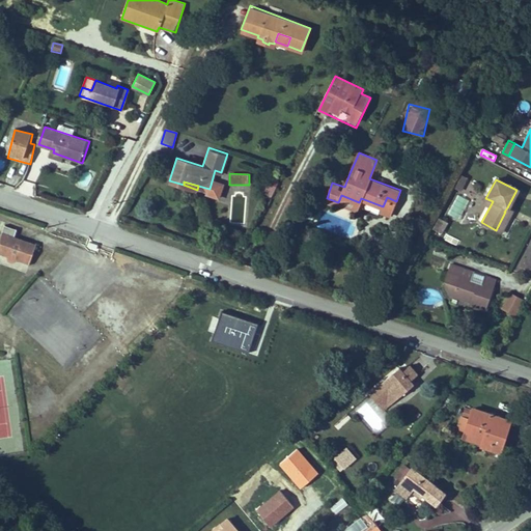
[(359,202),(341,195),(338,202),(357,208),(359,202)]
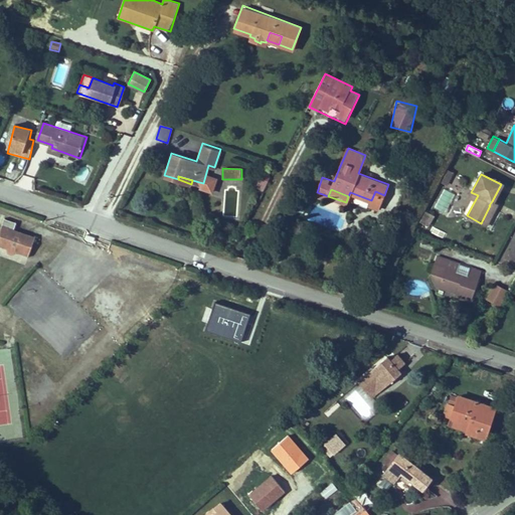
[(375,191),(371,200),(370,205),(379,208),(384,195),(375,191)]
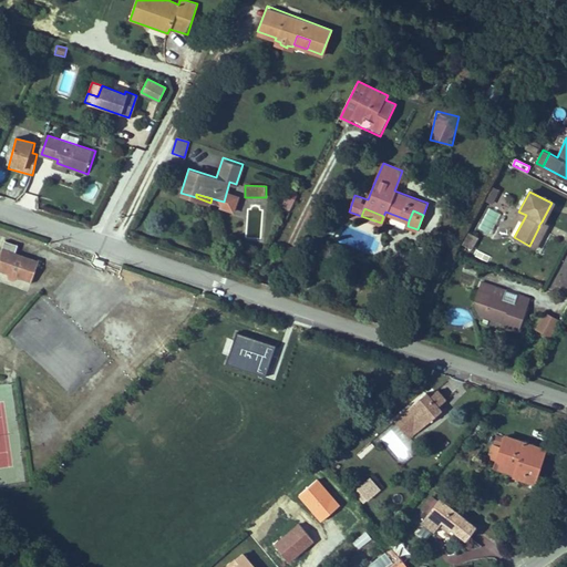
[(361,216),(349,212),(347,217),(356,220),(361,216)]
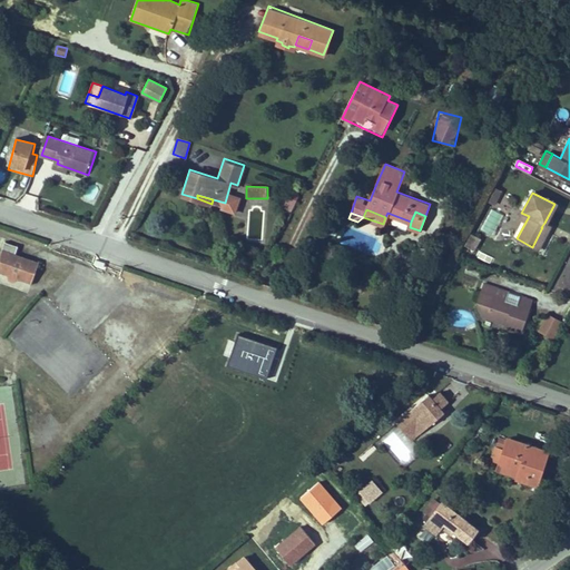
[(542,227),(532,247),(537,249),(549,225),(544,223),(541,227),(542,227)]
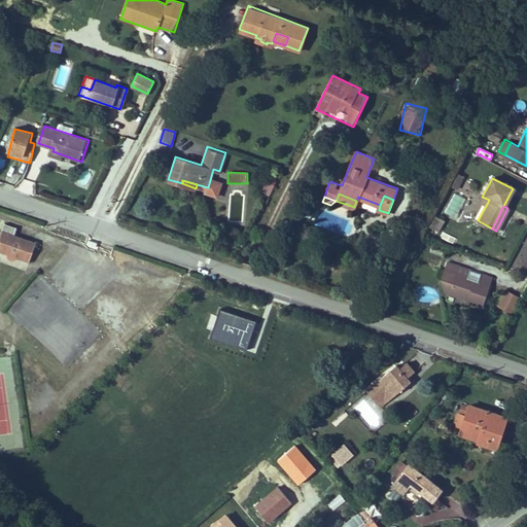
[(437,216),(431,227),(438,231),(444,219),(437,216)]
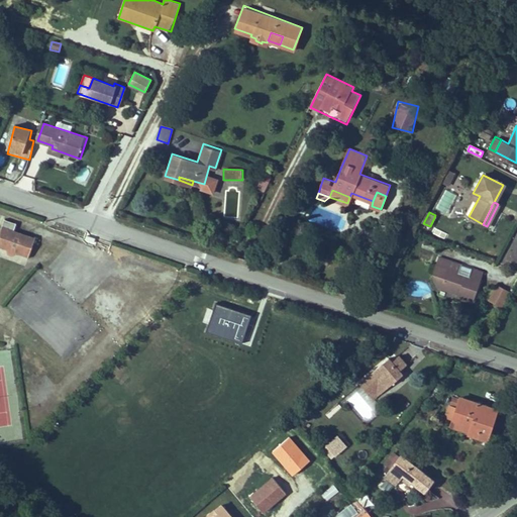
[(33,238),(13,231),(15,224),(3,220),(0,230),(0,246),(28,255),(33,238)]
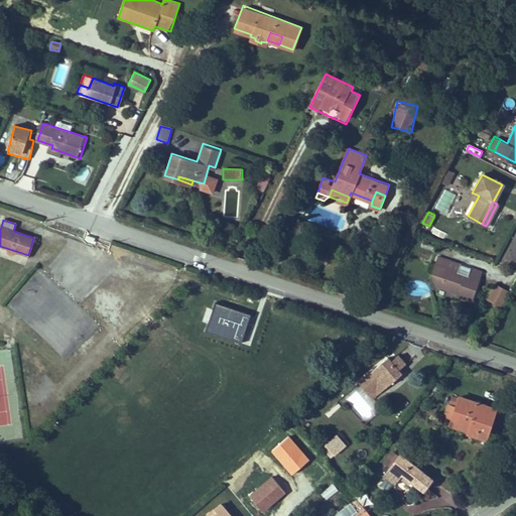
[(484,271),(439,257),(432,277),(436,290),(436,288),(458,294),(457,296),(474,302),(484,271)]
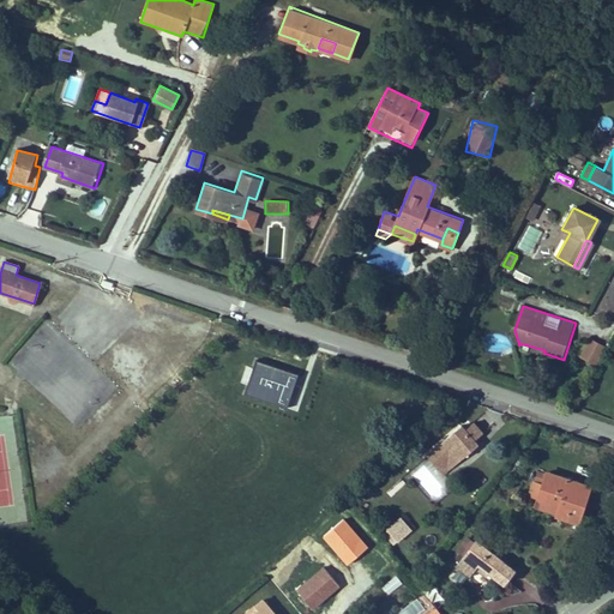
[(596,365),(607,344),(590,338),(581,357),(596,365)]
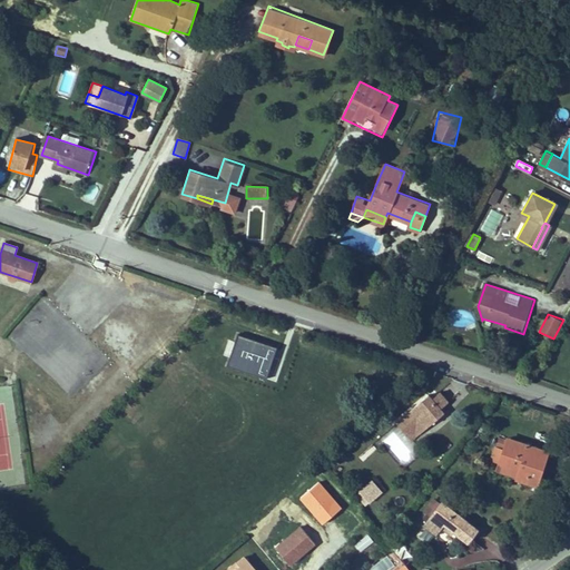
[(482,321),(504,327),(505,325),(482,318),(482,321)]
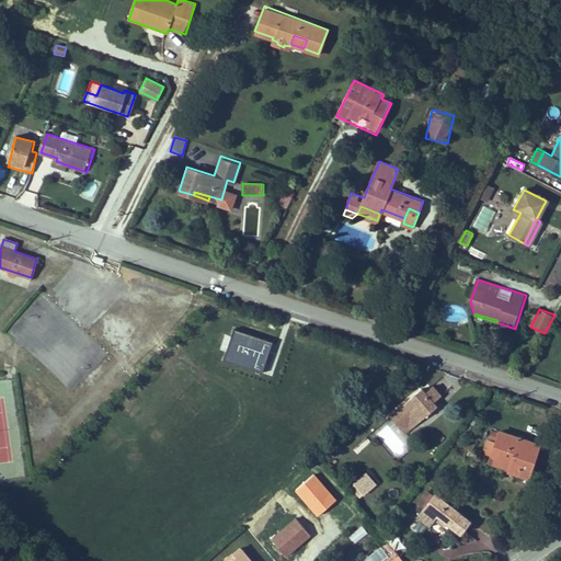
[(263,374),(273,343),(235,330),(224,361),(263,374)]
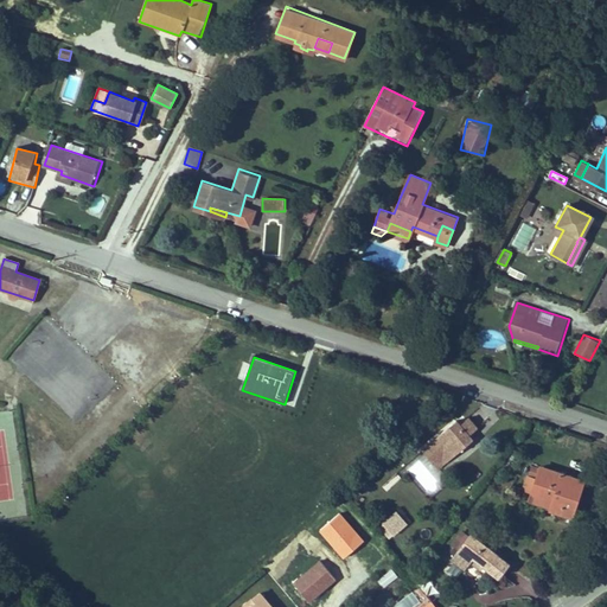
[(468,415),(461,422),(457,419),(425,449),(435,462),(443,454),(457,443),(462,451),(475,438),(472,435),(479,427),(468,415)]
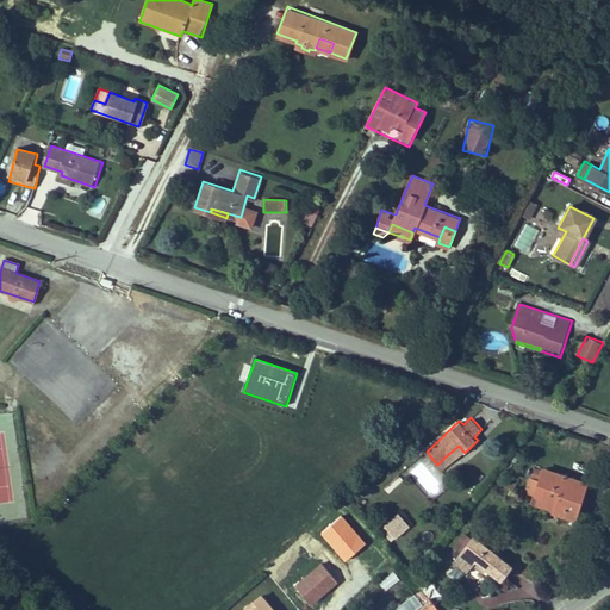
[(465,453),(459,446),(446,456),(452,464),(465,453)]
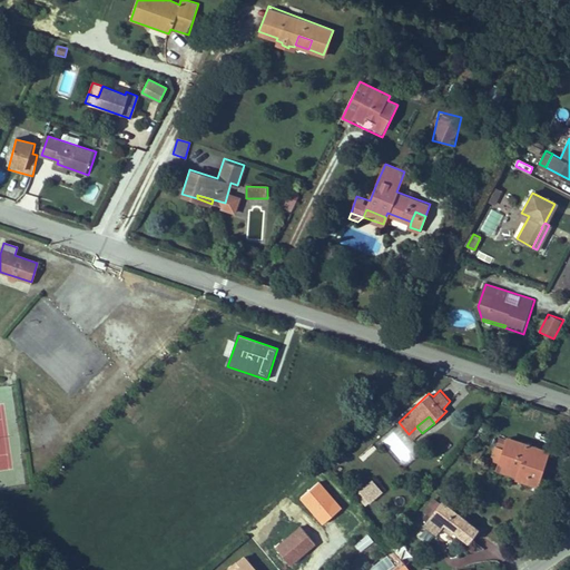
[(497,471),(538,484),(550,451),(508,438),(504,448),(501,457),(497,471)]
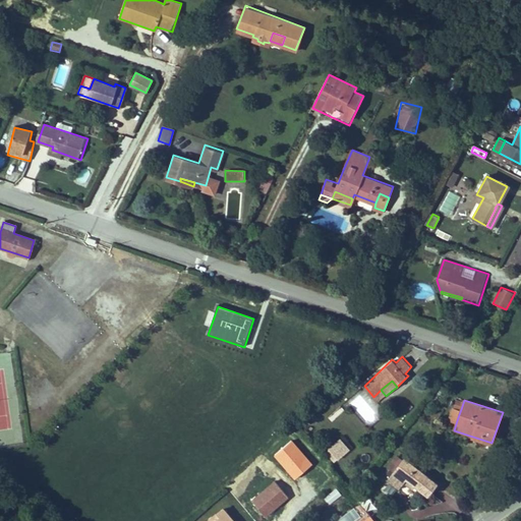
[(458,417),(461,409),(454,406),(451,415),(458,417)]
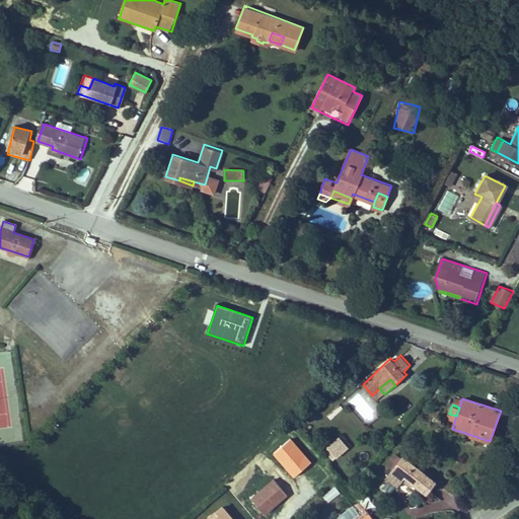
[(340,437),(323,451),(332,462),(349,449),(340,437)]
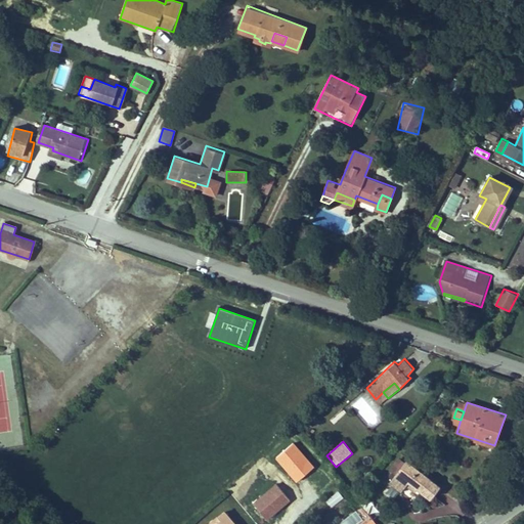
[(401,490),(410,478),(432,494),(440,484),(407,461),(391,482),(401,490)]
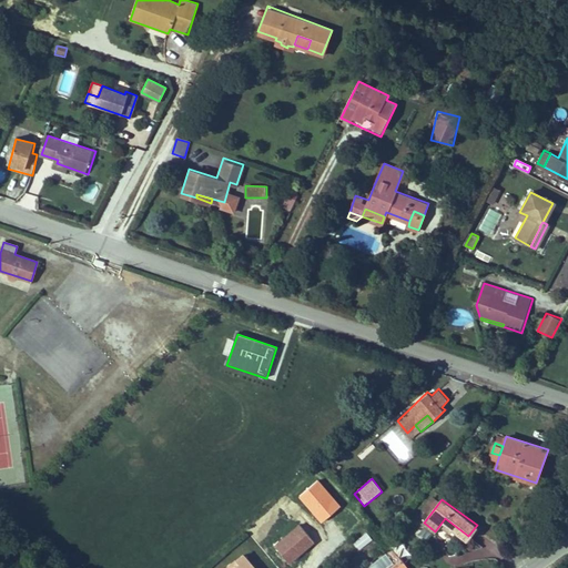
[(468,536),(445,518),(442,523),(465,539),(468,536)]
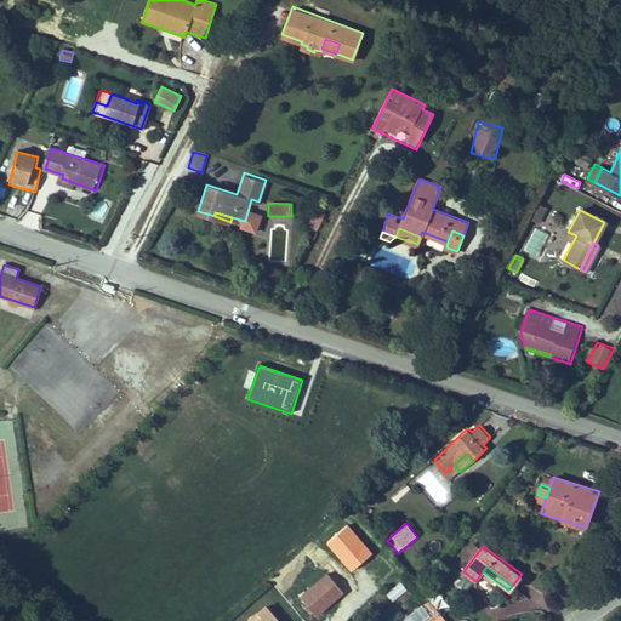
[(444,614),(450,607),(437,594),(431,602),(444,614)]
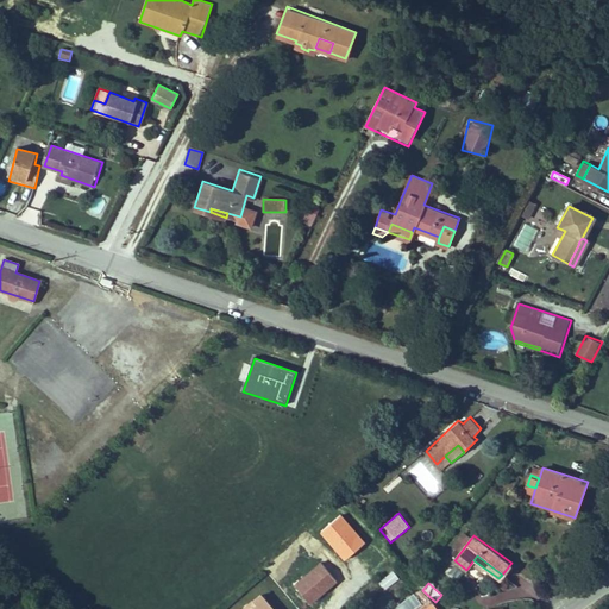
[(274,608),(261,595),(245,608),(274,608)]
